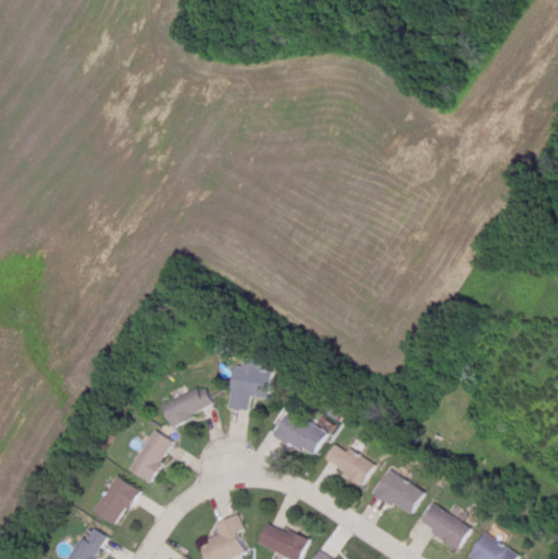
[(228,407),(246,409),(248,394),(265,396),(269,371),(255,368),(257,358),(235,355),(228,407)]
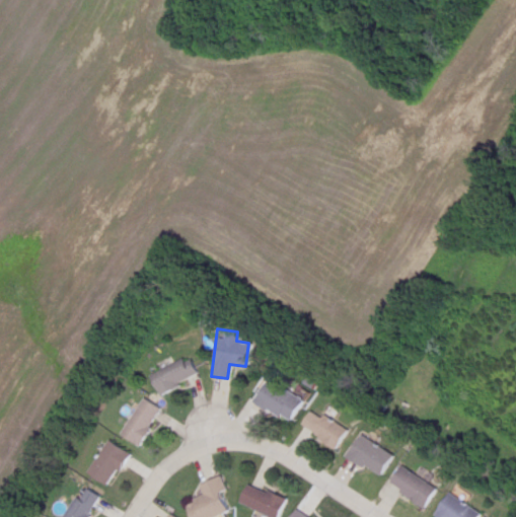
[(157,393),(196,374),(186,355),(148,374),(157,393)]
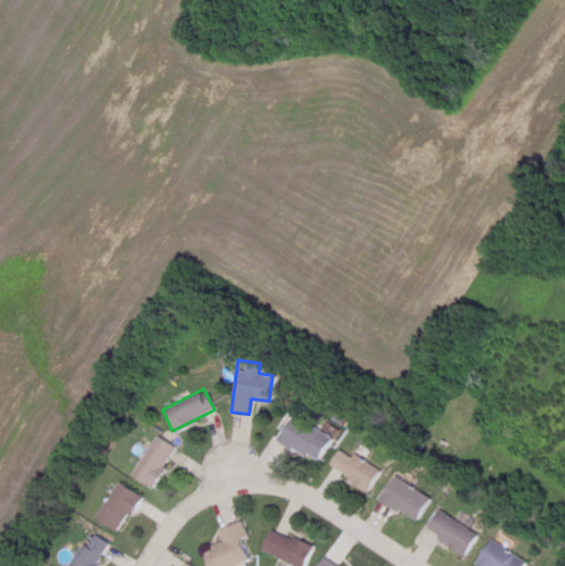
[(274,441),(315,461),(329,435),(289,414),(274,441)]
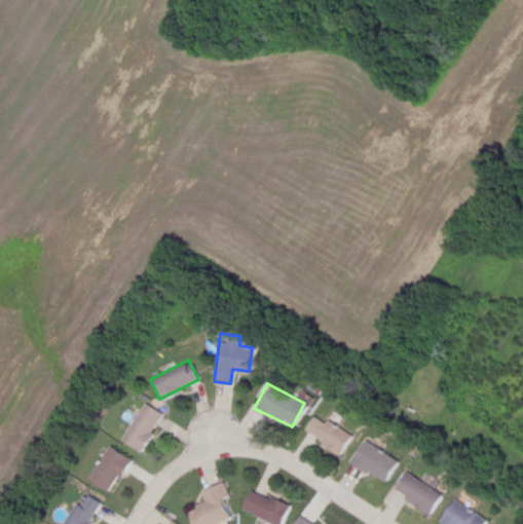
[(119,439),(139,451),(161,414),(142,402),(119,439)]
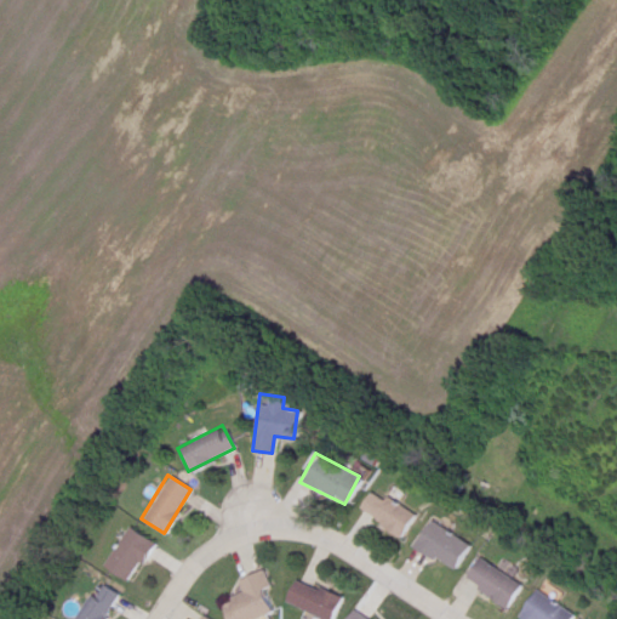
[(396,535),(411,515),(370,488),(356,507),(396,535)]
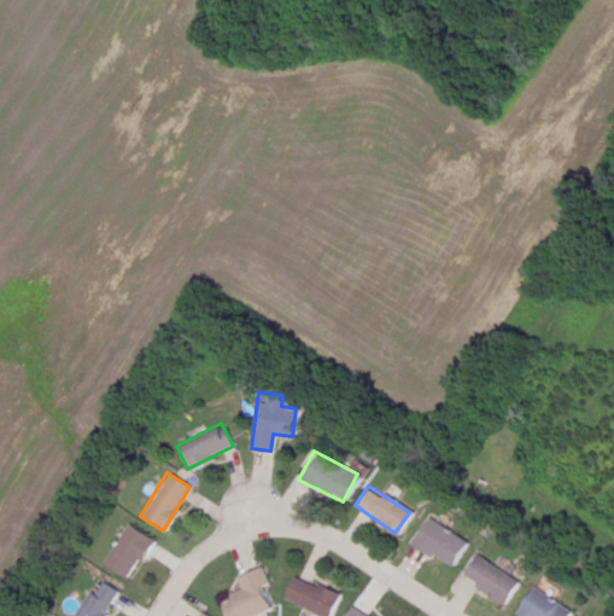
[(448,567),(465,541),(424,516),(408,541),(448,567)]
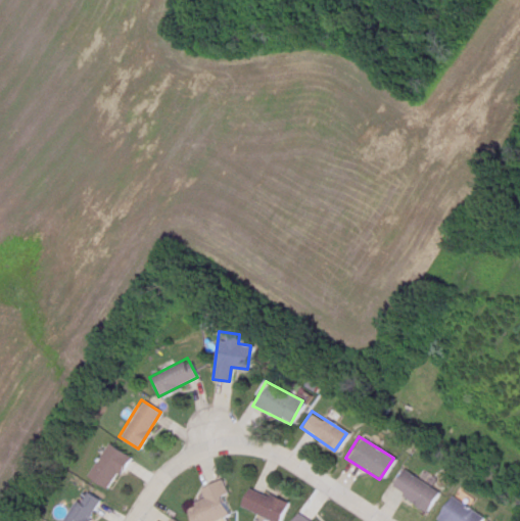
[(105,488),(128,458),(106,442),(85,474),(105,488)]
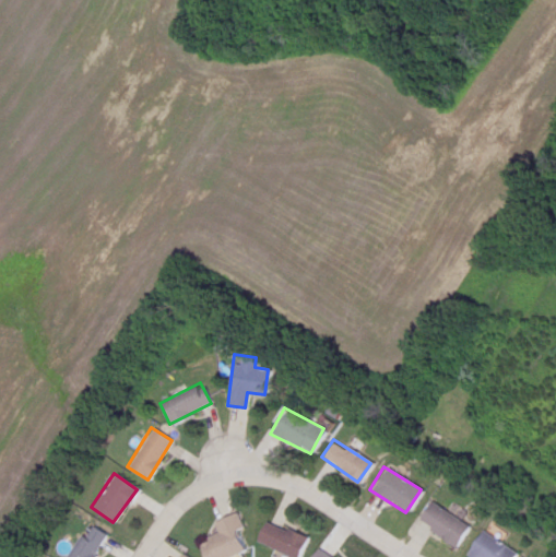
[(452,546),(466,526),(429,499),(416,519),(452,546)]
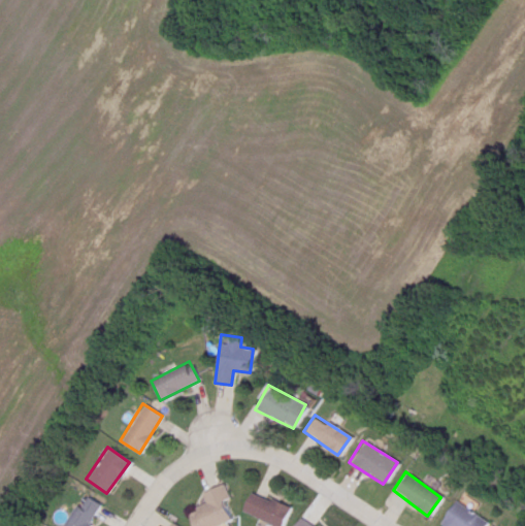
[(188,511),(194,525),(211,525),(230,519),(223,501),(229,499),(222,483),(201,492),(205,503),(188,511)]
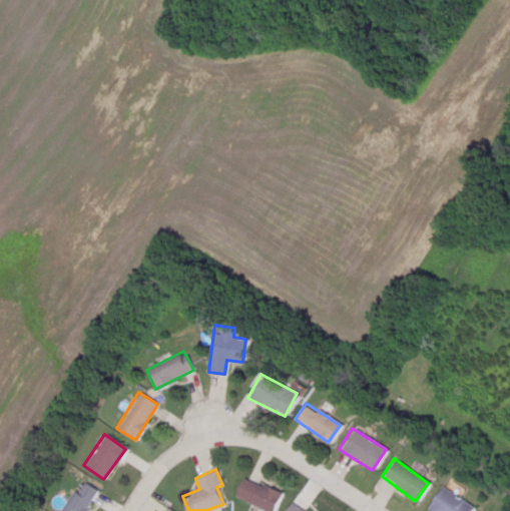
[(59,510),(83,510),(96,490),(78,479),(59,510)]
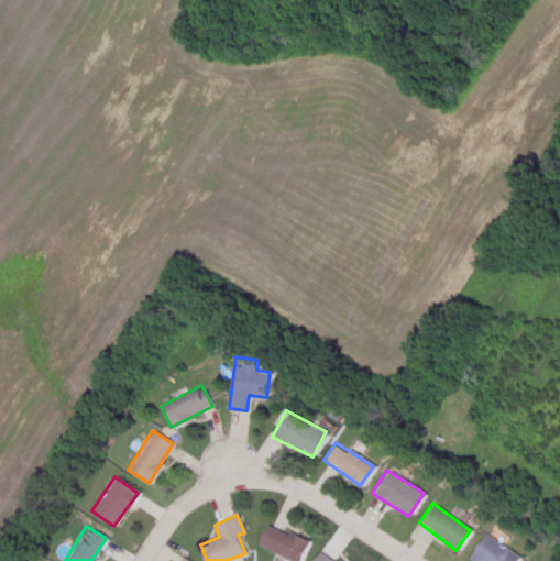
[(515,560),(518,556),(484,532),(469,556),(476,560),(515,560)]
